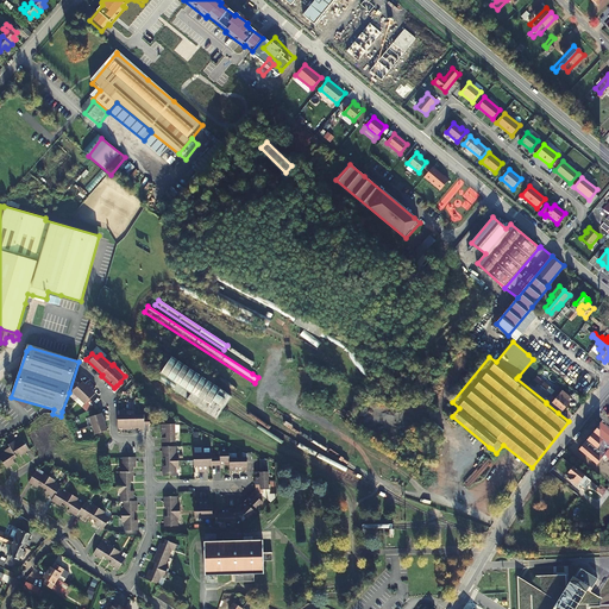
[(218,419),(232,396),(173,357),(158,378),(218,419)]
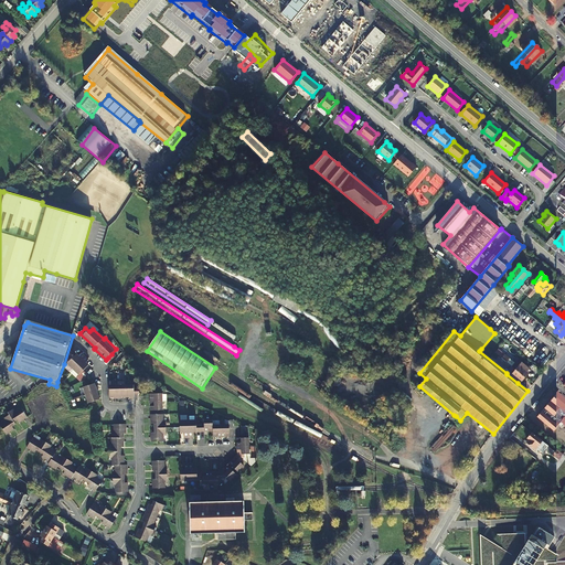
[(513,340),(511,343),(523,352),(525,349),(513,340)]
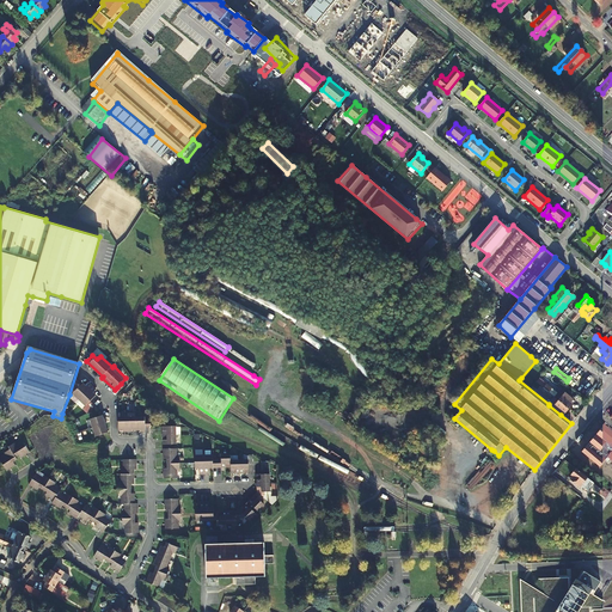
[(83,384),(73,395),(86,407),(91,402),(97,396),(93,393),(97,390),(90,383),(86,386),(84,384),(83,384)]
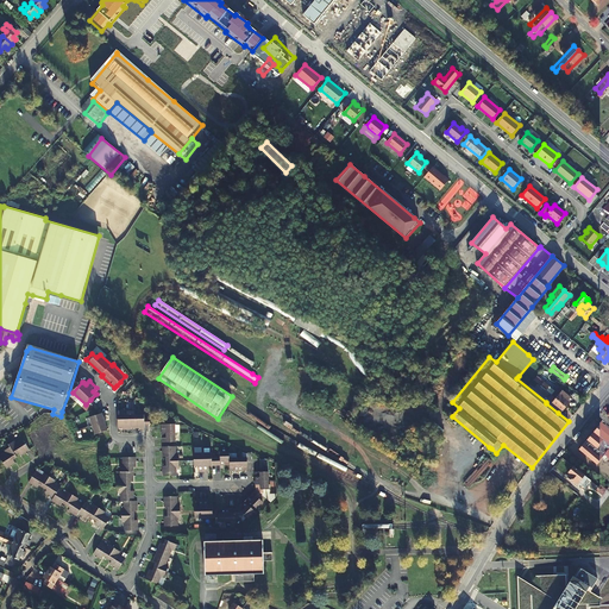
[(571,397),(558,388),(552,395),(566,407),(571,401),(569,400),(571,397)]
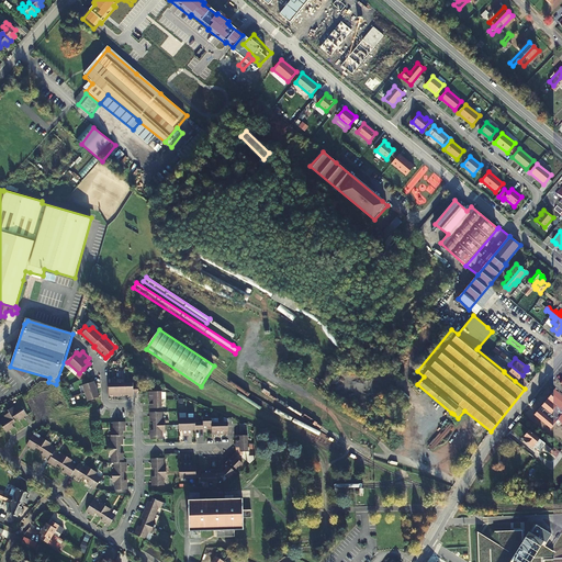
[(504,372),(515,381),(517,379),(518,380),(523,375),(509,364),(504,371),(504,372)]
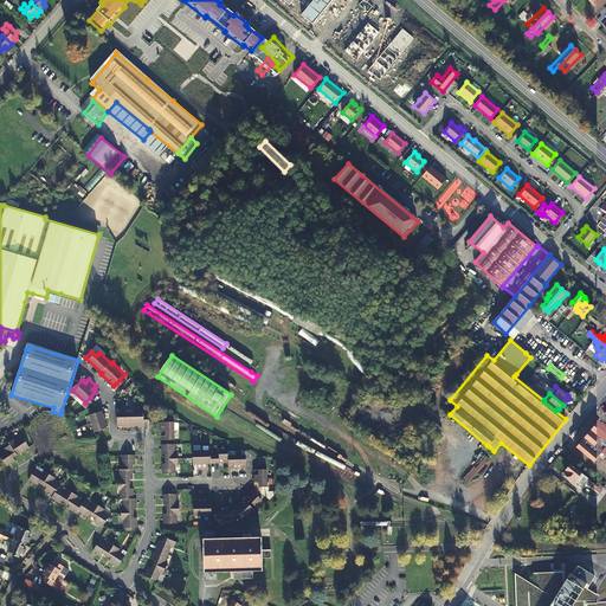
[(103,412),(90,416),(96,432),(108,429),(103,412)]
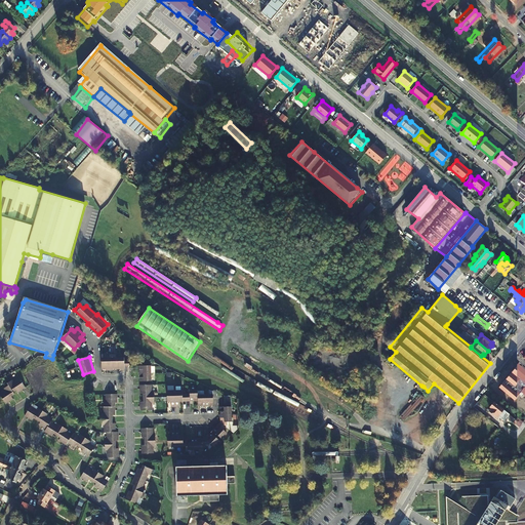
[(125,358),(103,358),(103,369),(106,369),(106,370),(115,370),(115,369),(121,369),(121,370),(125,370),(125,366),(130,366),(130,361),(125,362),(125,358)]
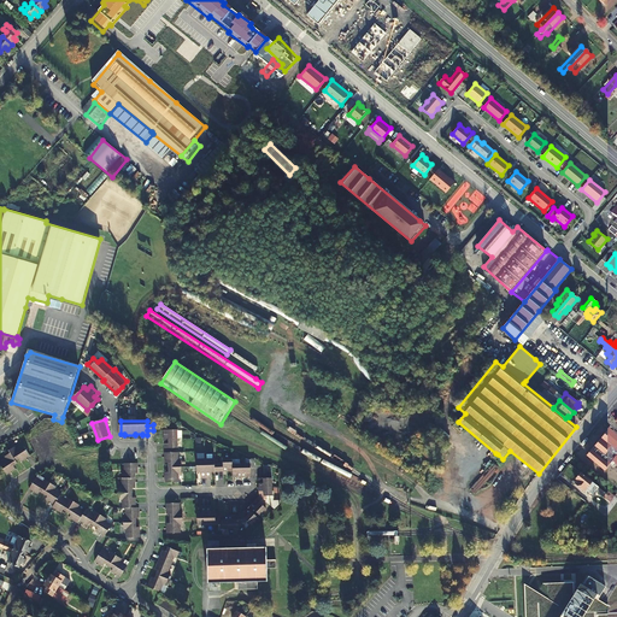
[(178,430),(165,430),(165,433),(165,448),(178,448),(178,430)]
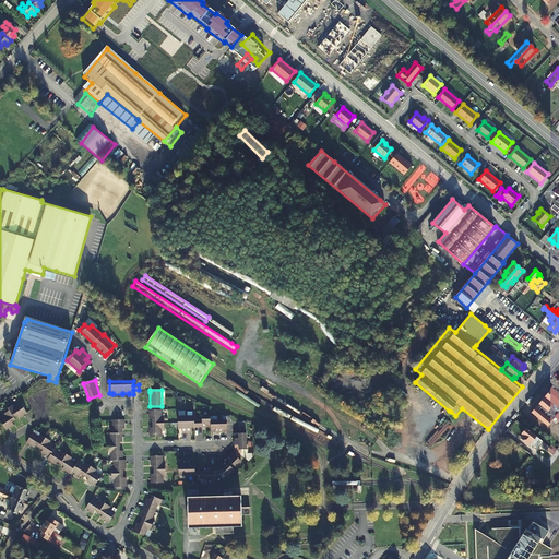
[(0,416),(0,417),(4,426),(8,424),(9,425),(13,421),(11,419),(14,417),(15,417),(13,415),(18,413),(19,416),(24,413),(23,412),(26,409),(21,401),(19,403),(18,402),(14,404),(13,402),(8,405),(10,407),(4,411),(6,413),(2,415),(0,416)]
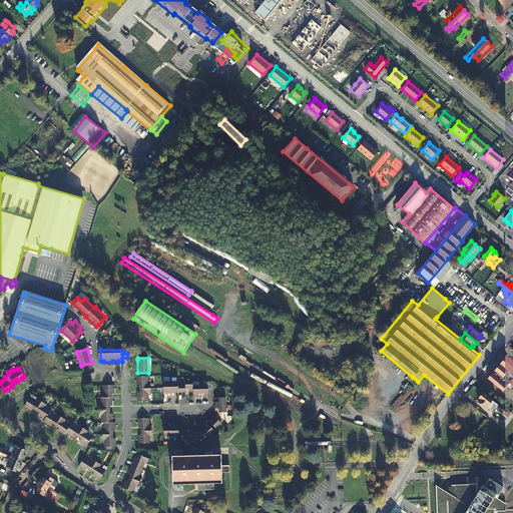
[(148,376),(137,376),(137,385),(140,384),(140,394),(137,394),(138,401),(149,401),(149,396),(151,396),(150,382),(148,382),(148,376)]
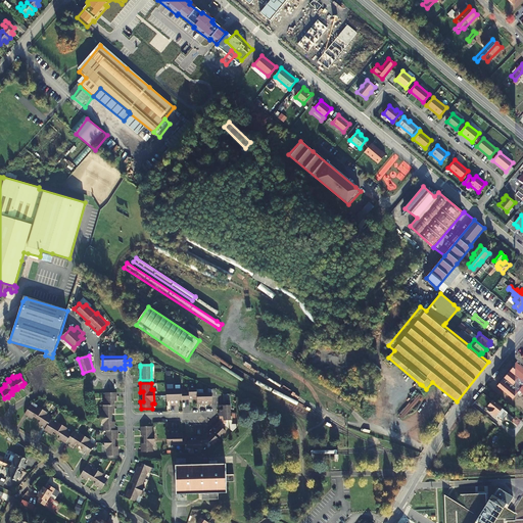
[(182,388),(167,389),(168,400),(170,400),(170,406),(179,406),(179,400),(197,399),(197,405),(214,405),(214,395),(216,395),(216,389),(212,389),(212,393),(197,393),(197,388),(189,388),(189,391),(182,391),(182,388)]
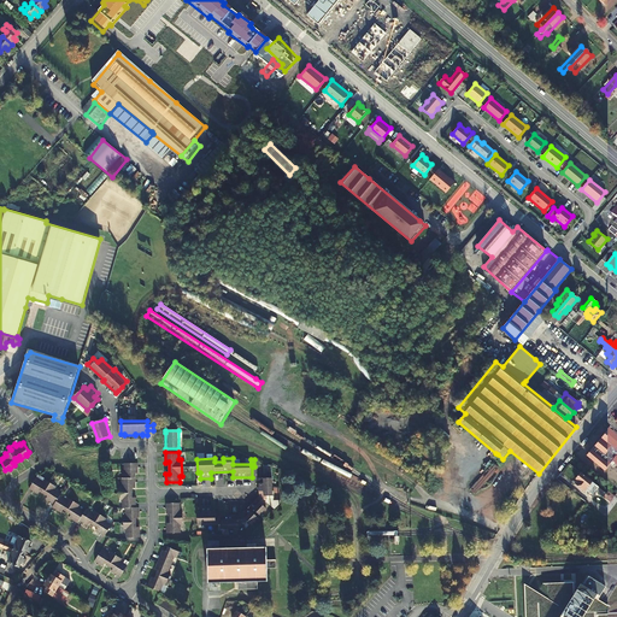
[(139,463),(127,464),(127,468),(125,468),(125,471),(123,471),(123,477),(124,477),(124,482),(123,482),(123,486),(121,486),(121,500),(123,500),(123,504),(124,504),(125,509),(128,509),(128,513),(127,513),(128,517),(124,517),(124,524),(125,532),(128,532),(128,535),(129,535),(129,539),(140,539),(140,534),(141,534),(141,528),(137,528),(137,523),(137,518),(141,518),(141,512),(140,512),(140,507),(136,507),(136,504),(137,504),(137,498),(134,498),(134,493),(134,488),(137,488),(137,482),(136,482),(136,477),(136,472),(140,472),(140,466),(139,466),(139,463)]
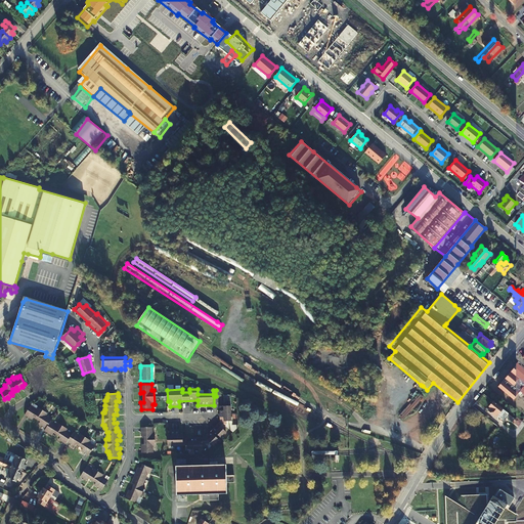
[(230,397),(230,395),(224,395),(225,406),(220,406),(220,421),(213,430),(221,437),(226,431),(223,428),(225,425),(224,424),(226,423),(226,420),(231,420),(230,401),(230,397)]
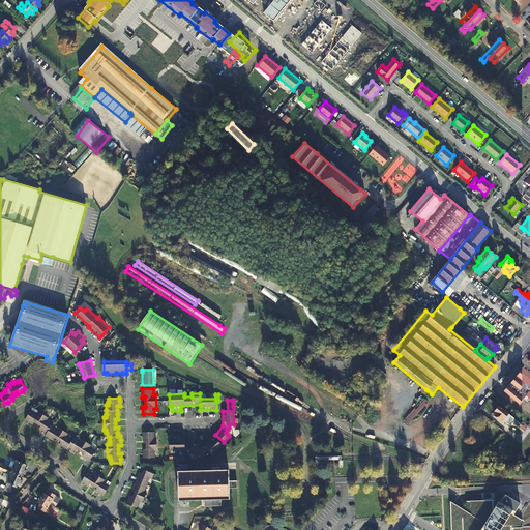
[(511,417),(499,406),(499,407),(495,411),(496,412),(494,415),(501,421),(501,422),(504,425),(506,423),(511,417)]
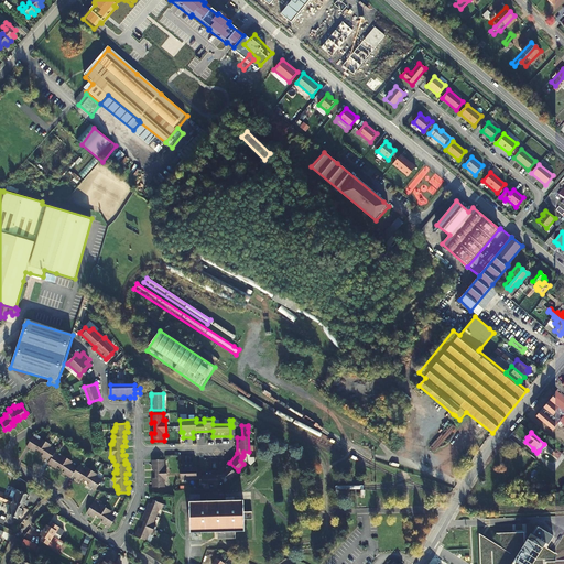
[(35,437),(32,435),(26,444),(30,446),(29,447),(34,449),(35,447),(39,449),(43,452),(41,455),(46,458),(46,457),(50,459),(49,461),(50,461),(49,462),(52,464),(52,465),(56,468),(58,465),(62,467),(66,469),(64,473),(68,475),(69,475),(73,476),(74,474),(76,476),(76,477),(80,480),(83,477),(86,479),(90,481),(88,485),(93,488),(94,487),(96,489),(102,479),(99,477),(99,476),(96,475),(97,473),(93,469),(87,466),(86,468),(83,466),(83,467),(79,465),(77,467),(74,465),(75,464),(72,462),(73,461),(67,457),(62,454),(62,455),(58,453),(57,454),(54,452),(55,449),(53,447),(50,445),(51,443),(45,440),(41,436),(40,438),(36,436),(35,437)]
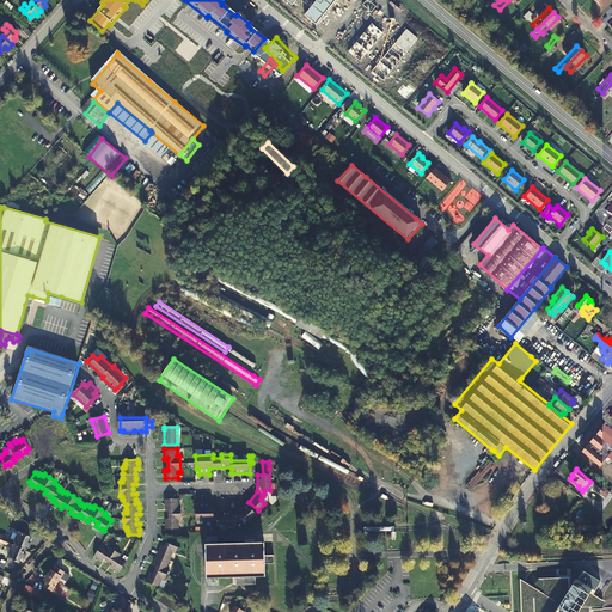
[(178,499),(167,500),(167,503),(166,503),(166,509),(170,509),(170,519),(166,519),(166,525),(167,525),(167,530),(178,530),(178,525),(179,525),(179,521),(182,521),(182,508),(179,508),(179,503),(178,503),(178,499)]
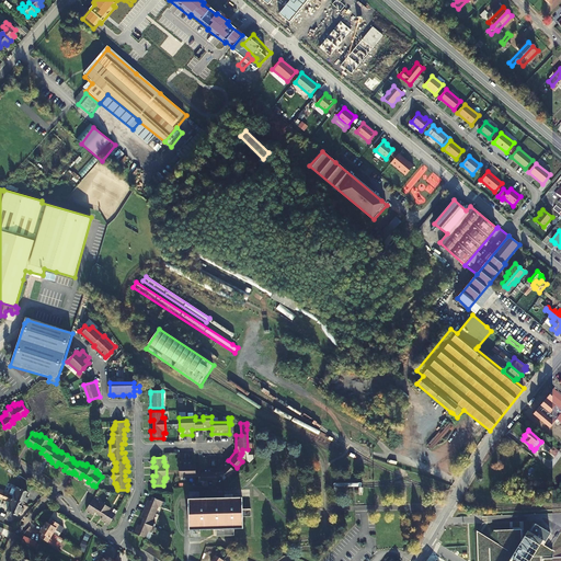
[(181,466),(181,478),(201,477),(201,480),(217,480),(217,477),(220,476),(220,474),(224,474),(225,472),(229,477),(235,470),(226,461),(220,468),(196,469),(196,465),(193,465),(193,459),(183,460),(183,466),(181,466)]
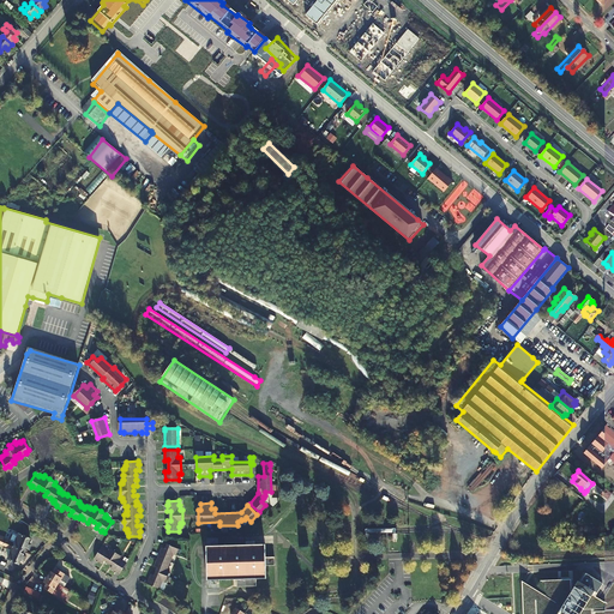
[(14,546),(26,551),(28,548),(30,549),(32,545),(30,542),(31,539),(20,534),(19,534),(16,542),(14,546)]
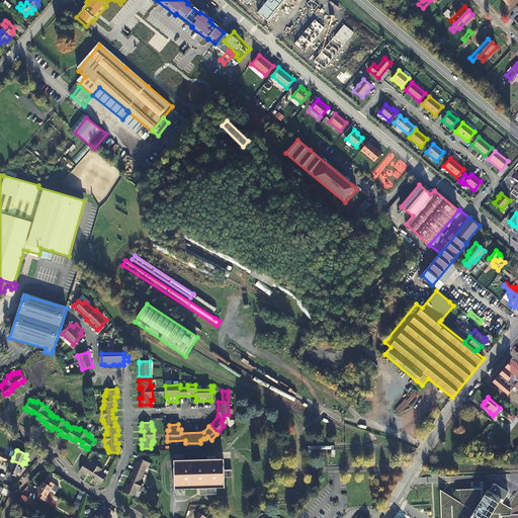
[(0,455),(12,460),(13,457),(9,455),(9,456),(4,454),(5,452),(1,451),(0,452),(0,455)]
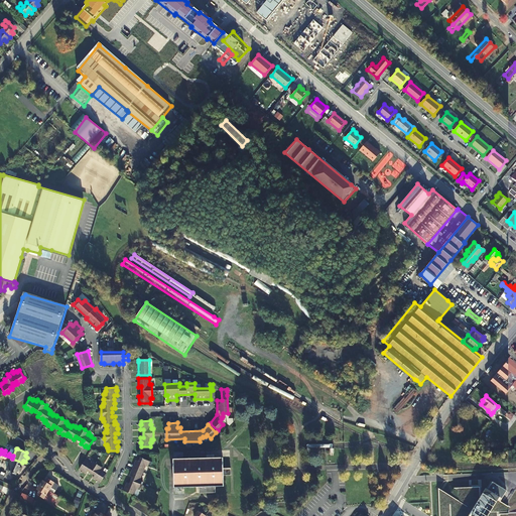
[(10,462),(12,459),(0,454),(0,458),(2,459),(2,457),(7,459),(6,461),(10,462)]
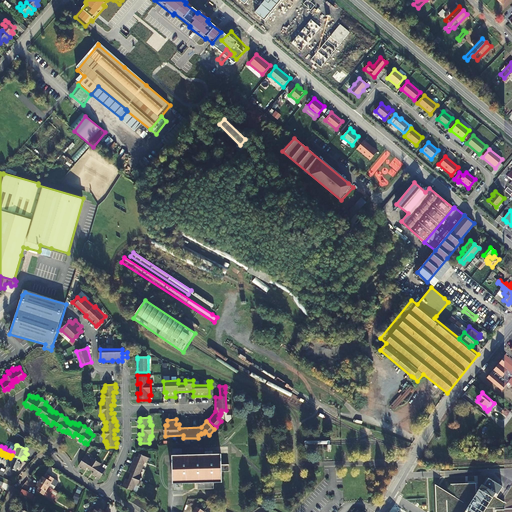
[(136,485),(138,486),(140,481),(142,476),(140,475),(141,472),(140,472),(143,465),(144,466),(145,463),(147,464),(149,458),(140,454),(138,458),(136,456),(134,461),(134,462),(133,465),(132,468),(131,467),(129,472),(132,473),(130,477),(129,480),(126,479),(124,484),(125,484),(123,487),(132,491),(134,488),(136,485)]
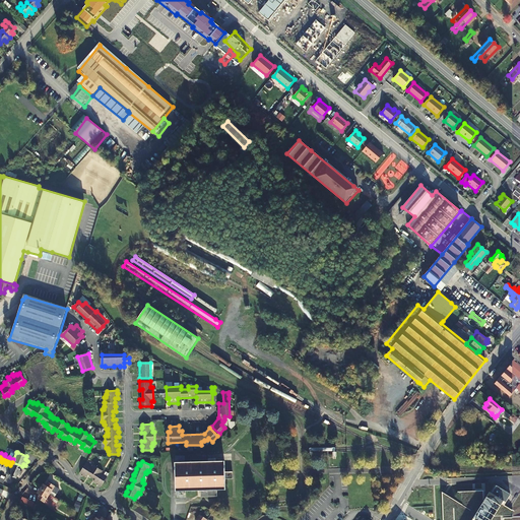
[(225,478),(225,471),(225,461),(189,462),(186,462),(185,462),(175,462),(176,493),(200,492),(201,497),(217,496),(217,490),(225,490),(225,478)]
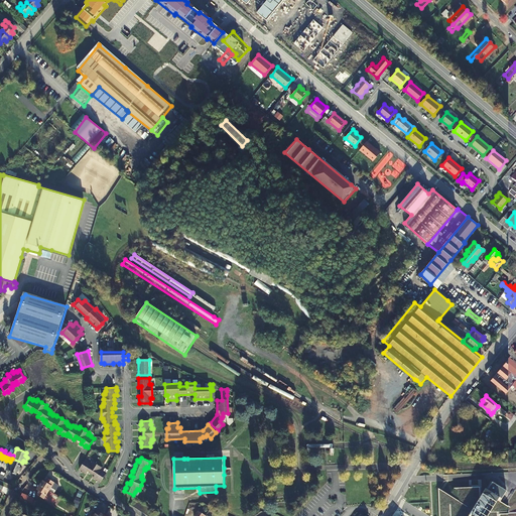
[(21,466),(22,463),(12,459),(10,462),(7,470),(18,474),(19,470),(21,471),(23,467),(21,466)]
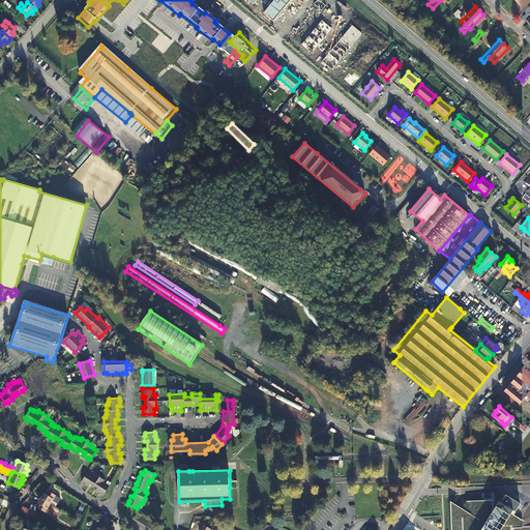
[(105,480),(95,474),(93,476),(91,474),(90,475),(87,473),(82,481),(85,483),(89,487),(91,484),(97,489),(96,491),(100,494),(101,493),(105,495),(110,487),(107,484),(104,482),(105,480)]
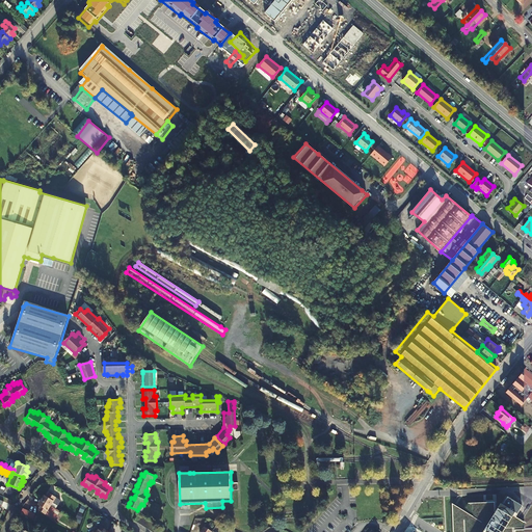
[(54,502),(56,499),(57,497),(50,493),(48,497),(46,496),(43,500),(51,506),(54,502)]
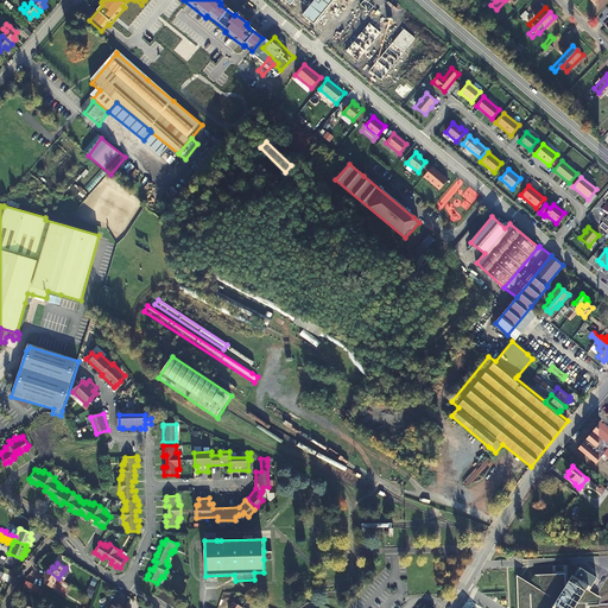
[(575,577),(572,575),(551,607),(574,607),(588,586),(591,587),(596,578),(581,568),(575,577)]
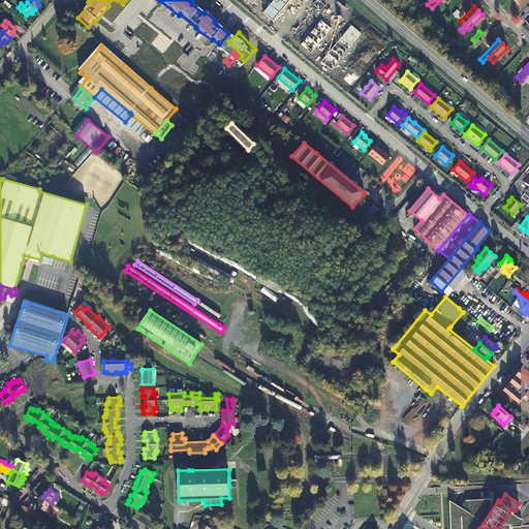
[(51,503),(42,497),(39,501),(41,503),(39,506),(45,511),(47,509),(50,506),(51,503)]
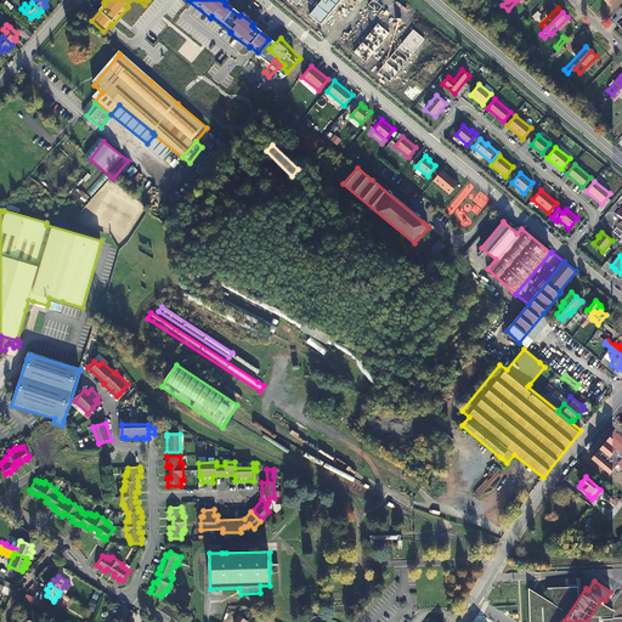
[(94,612),(101,593),(95,591),(88,610),(94,612)]
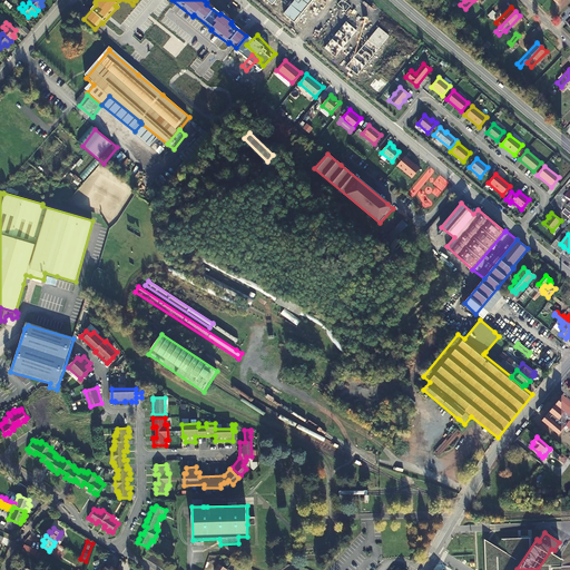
[(164,569),(178,569),(165,561),(165,560),(149,550),(145,558),(164,569)]
